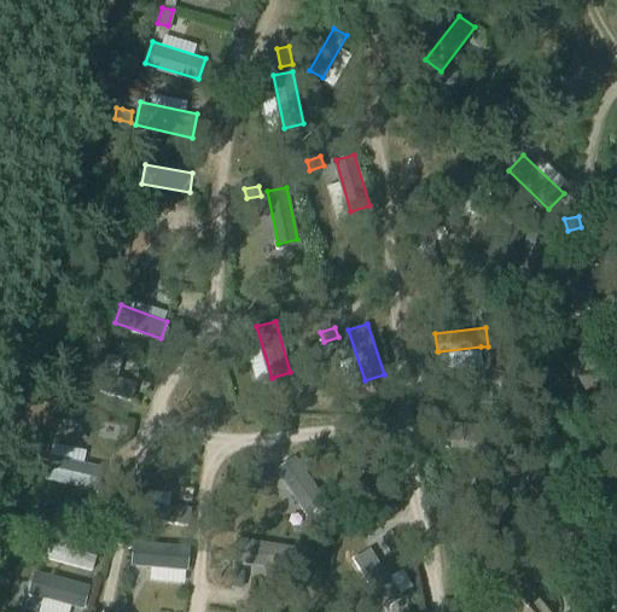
[(239,334),(227,339),(230,349),(243,344),(239,334)]
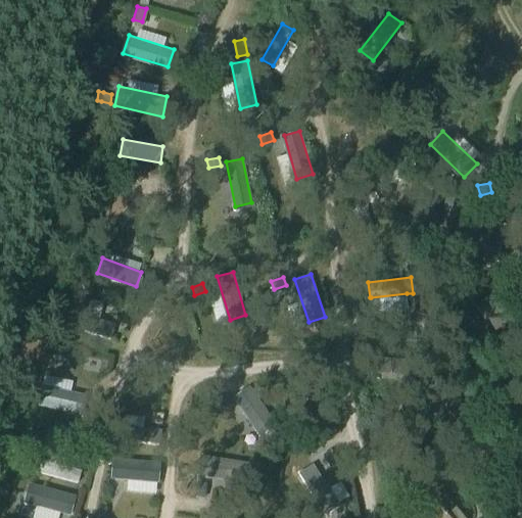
[(494,289),(474,303),(485,319),(488,317),(496,328),(513,317),(494,289)]
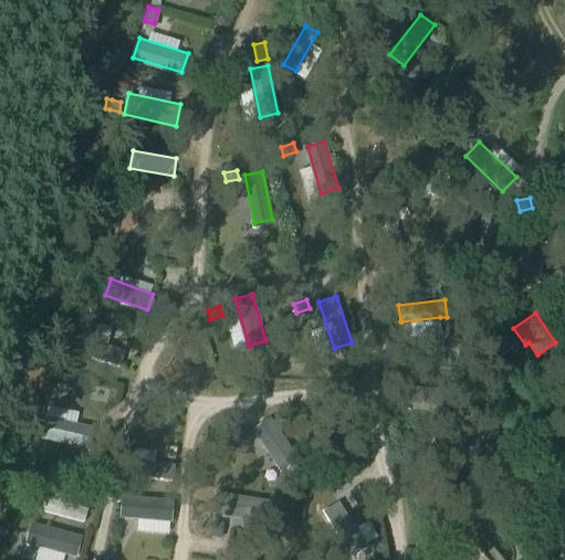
[(85,337),(81,352),(122,363),(126,349),(85,337)]
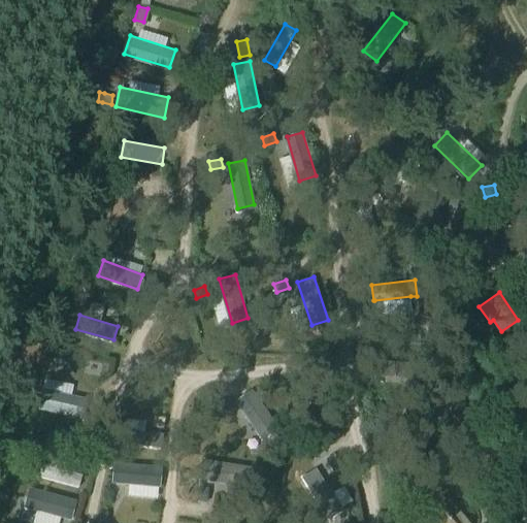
[(377,358),(376,372),(418,376),(419,360),(377,358)]
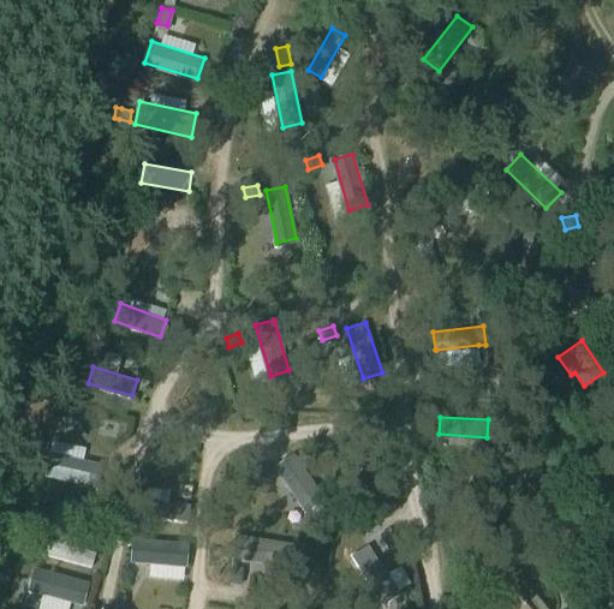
[(49,449),(45,471),(99,483),(103,463),(49,449)]
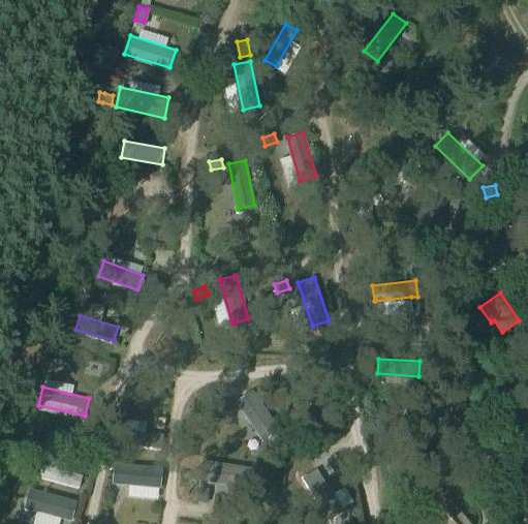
[(252,390),(238,400),(265,439),(279,429),(252,390)]
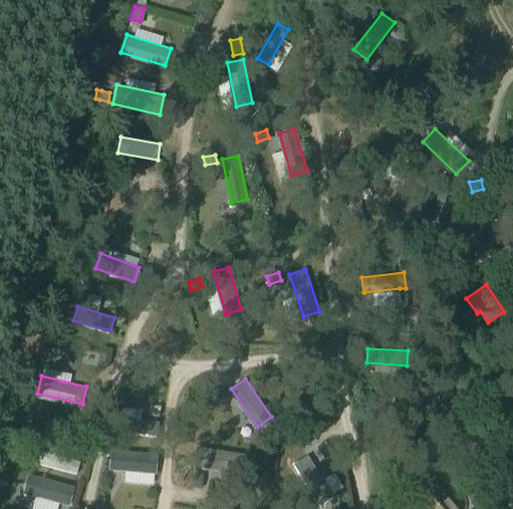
[(222,390),(212,397),(217,403),(227,396),(222,390)]
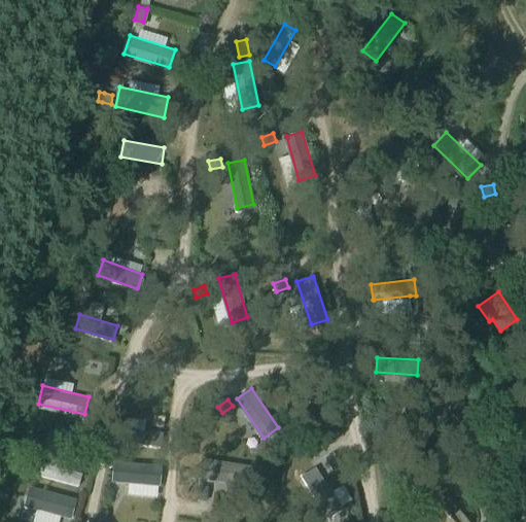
[(154,414),(152,423),(164,425),(166,416),(154,414)]
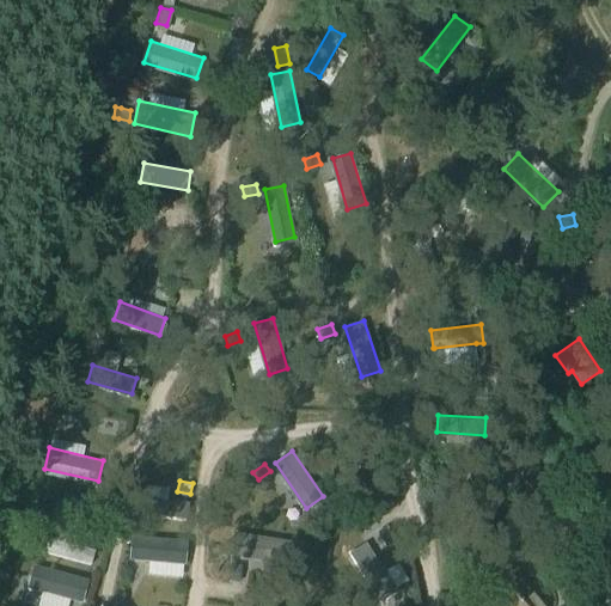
[(61,488),(57,501),(66,505),(71,491),(61,488)]
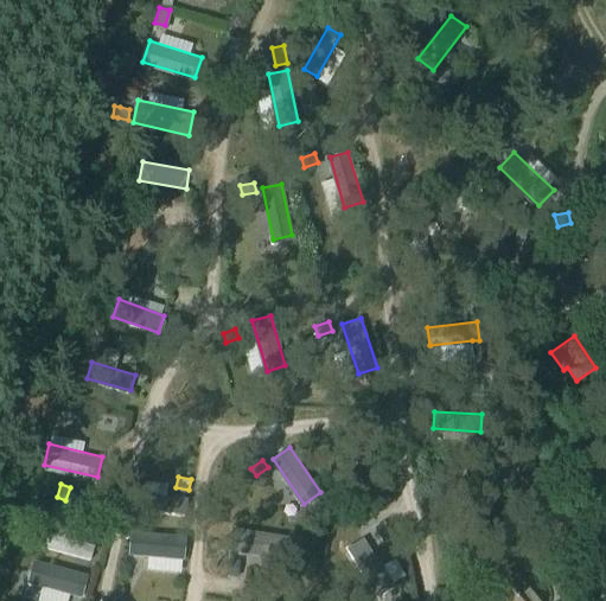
[(140,491),(139,507),(185,513),(187,497),(140,491)]
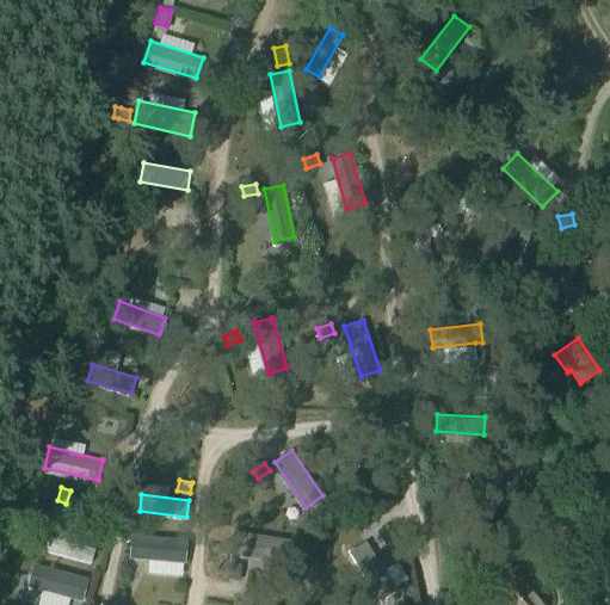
[(386,523),(376,530),(384,544),(395,537),(386,523)]
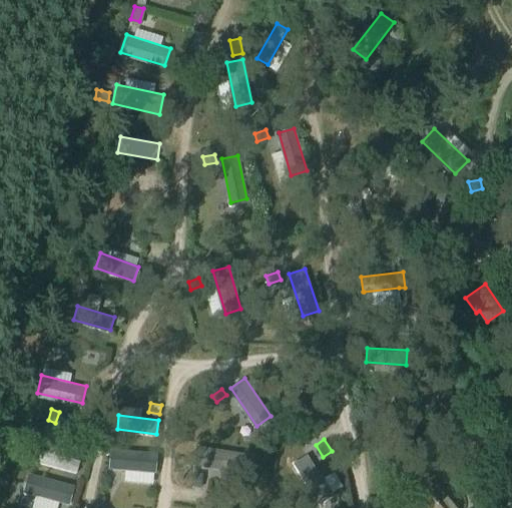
[(197,446),(194,462),(238,469),(240,453),(197,446)]
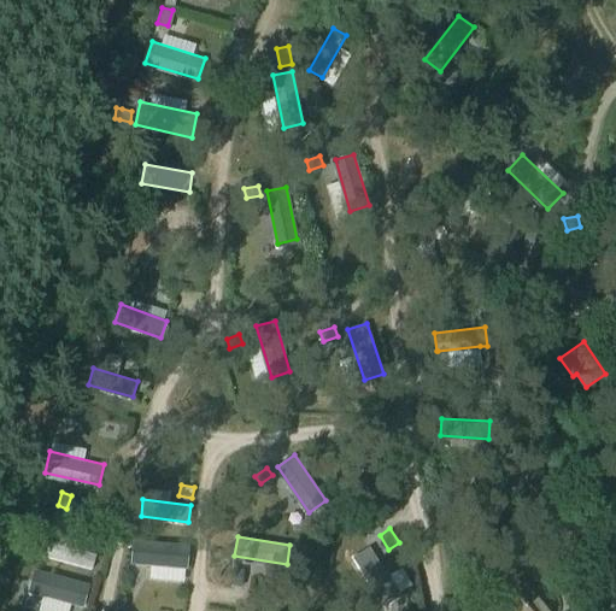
[(46,539),(42,552),(93,567),(97,552),(46,539)]
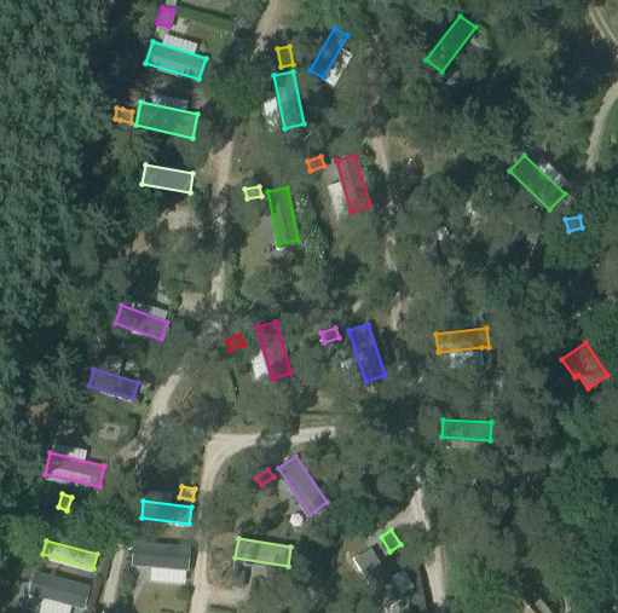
[(134,542),(133,564),(189,568),(190,547),(134,542)]
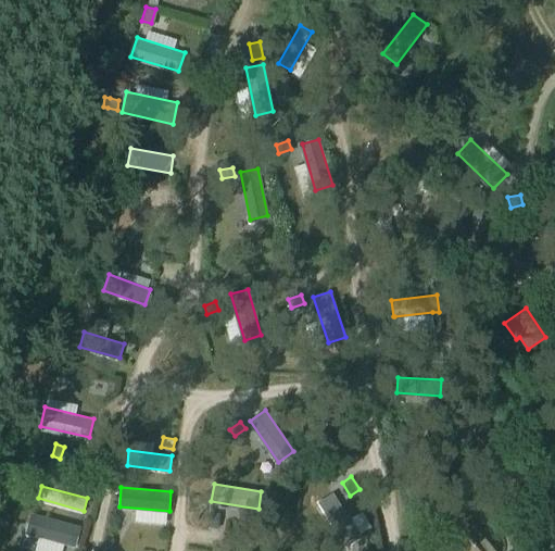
[(332,491),(318,500),(345,545),(362,535),(350,515),(349,516),(332,491)]
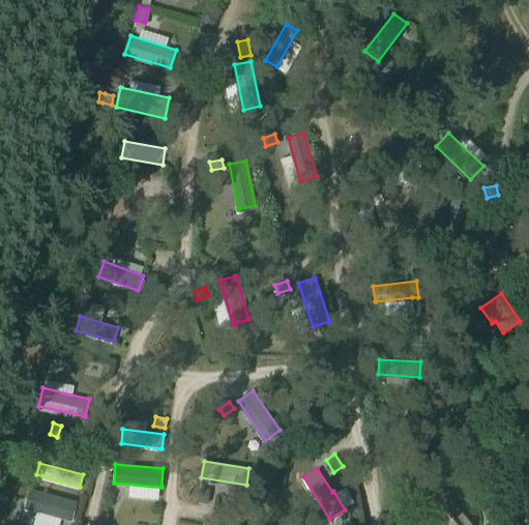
[(201,487),(199,500),(207,502),(209,489),(201,487)]
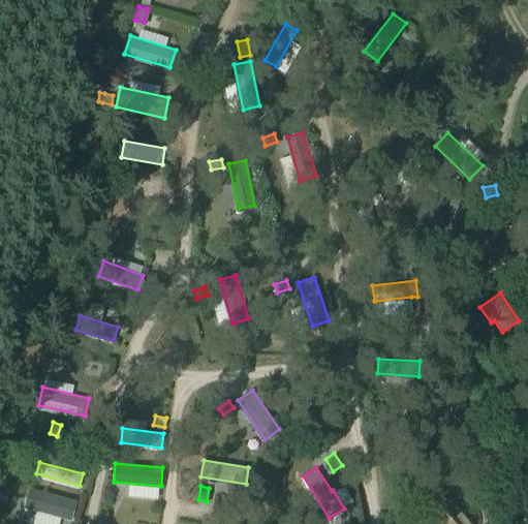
[(30,490),(25,507),(70,520),(75,502),(30,490)]
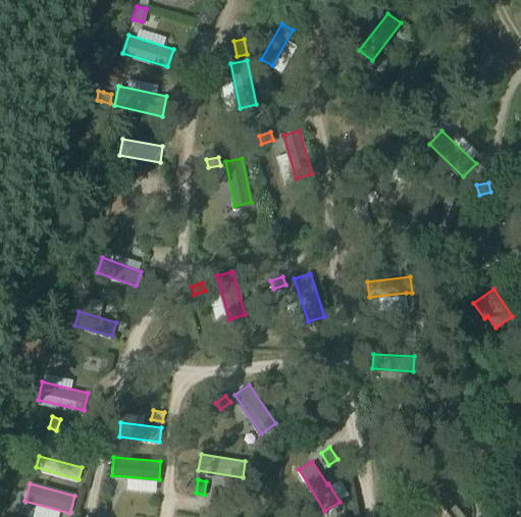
[(465,516),(444,492),(413,516),(465,516)]
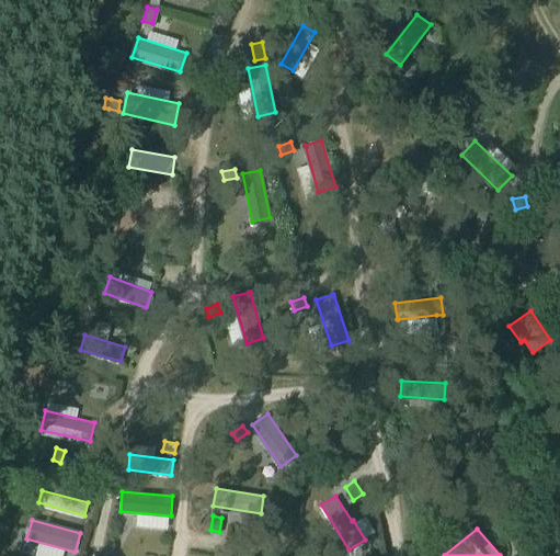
[(104,541),(102,555),(109,555),(112,555),(115,543),(104,541)]
